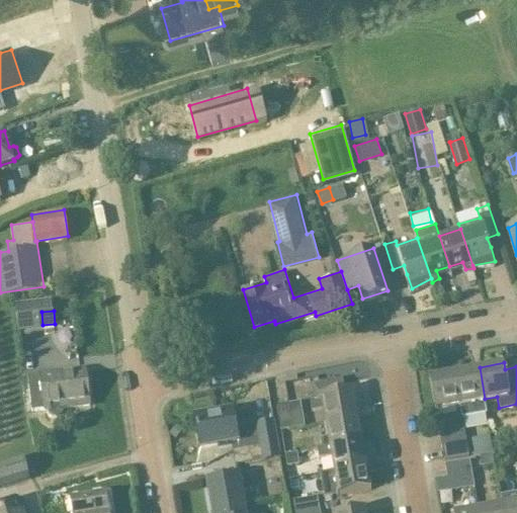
[(41,372),(28,373),(32,408),(46,407),(48,407),(49,411),(52,415),(57,416),(61,414),(64,410),(64,405),(90,402),(86,366),(41,371),(41,372)]
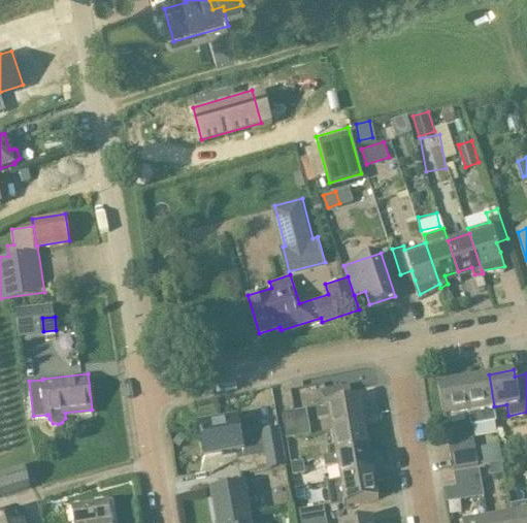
[(489,374),(464,379),(469,412),(471,423),(496,419),(494,406),(489,374)]
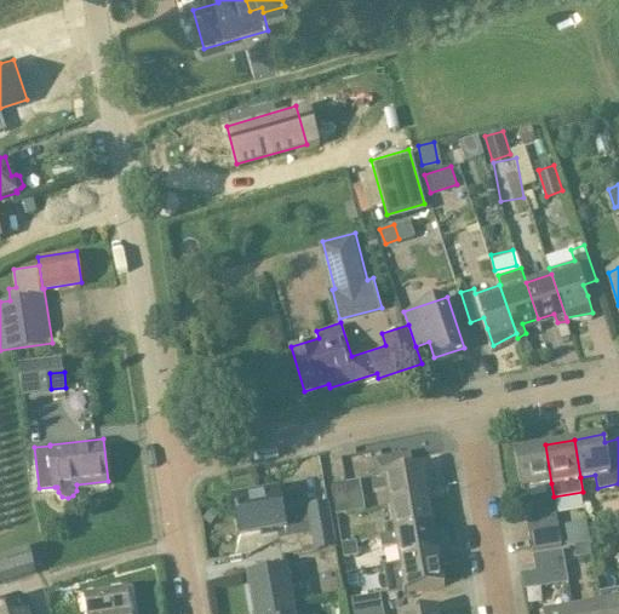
[(522,488),(551,483),(545,445),(515,449),(522,488)]
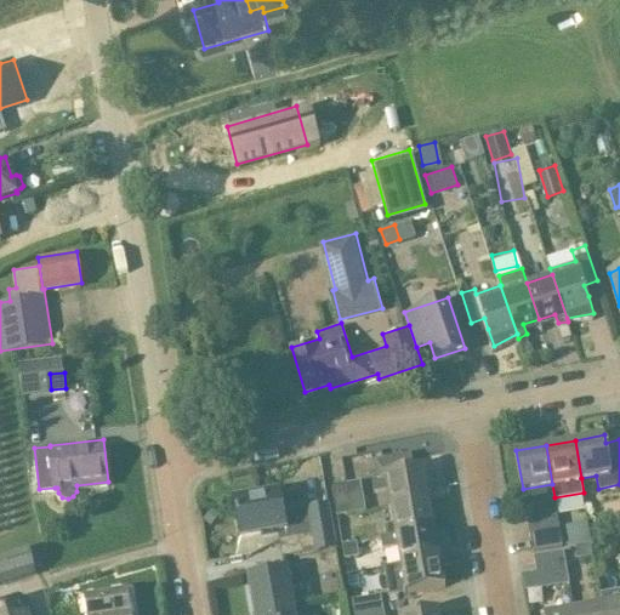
[(390,501),(428,494),(425,467),(416,468),(413,449),(376,456),(380,477),(373,478),(374,489),(387,488),(390,501)]
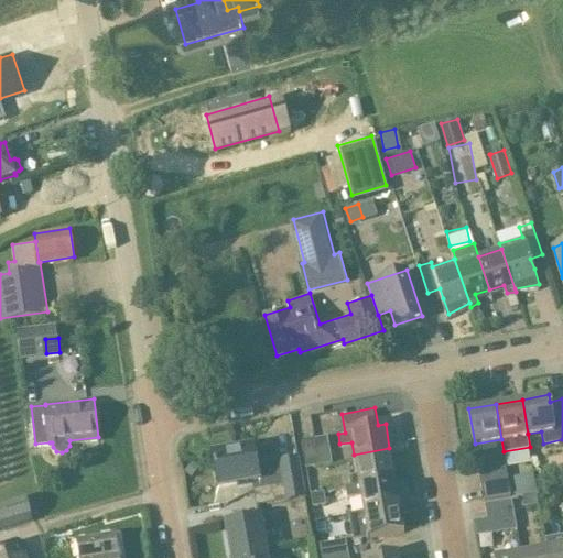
[(329,431),(315,434),(320,461),(334,458),(329,431)]
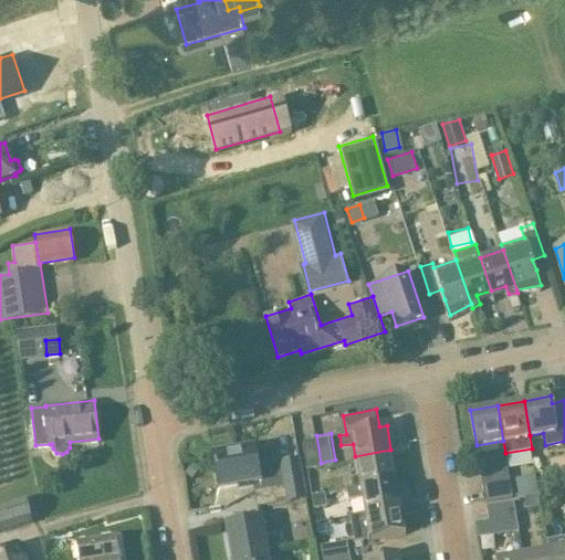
[(309,465),(321,463),(316,435),(304,437),(309,465)]
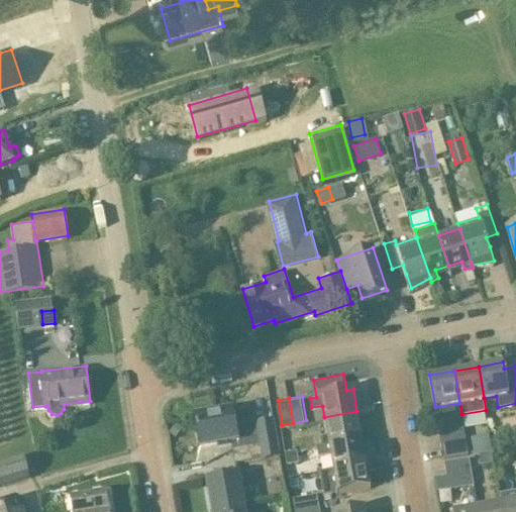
[(231,408),(195,414),(201,445),(197,462),(210,459),(232,446),(278,438),(274,417),(254,420),(254,422),(245,424),(245,421),(234,423),(231,408)]
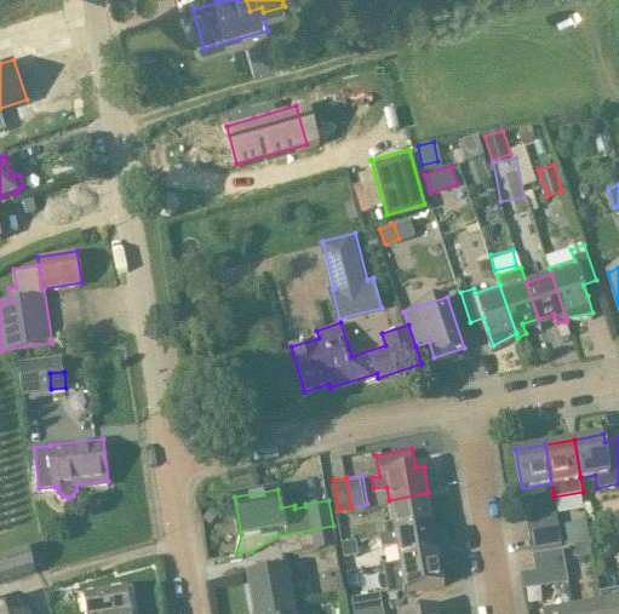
[(383,520),(385,531),(434,522),(428,493),(389,500),(393,517),(383,520)]
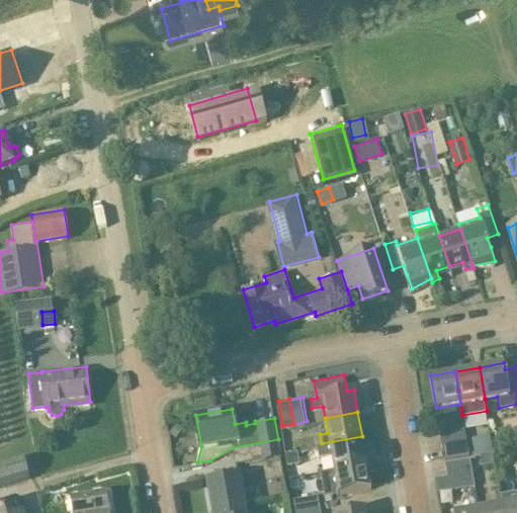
[(467,439),(465,426),(440,430),(442,443),(467,439)]
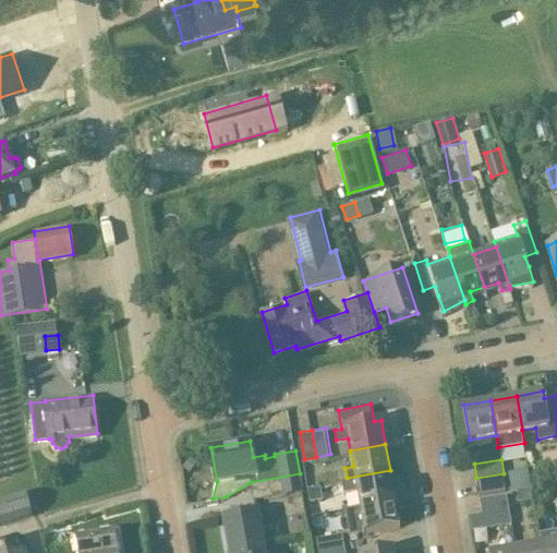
[(358,490),(360,502),(395,496),(390,470),(347,478),(347,479),(342,480),(344,492),(358,490)]
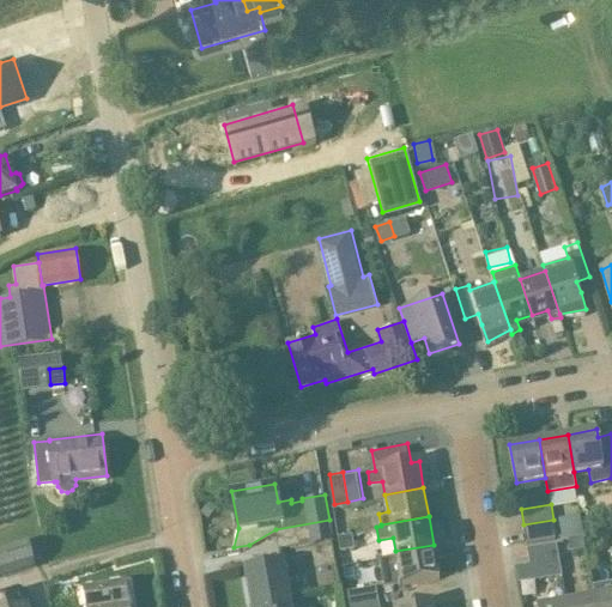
[(333,539),(329,520),(276,529),(278,546),(313,540),(313,542),(333,539)]
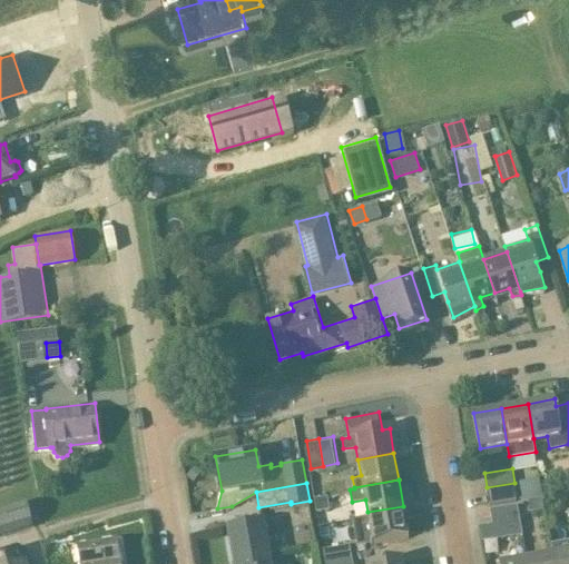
[(487,487),(490,502),(517,497),(514,483),(487,487)]
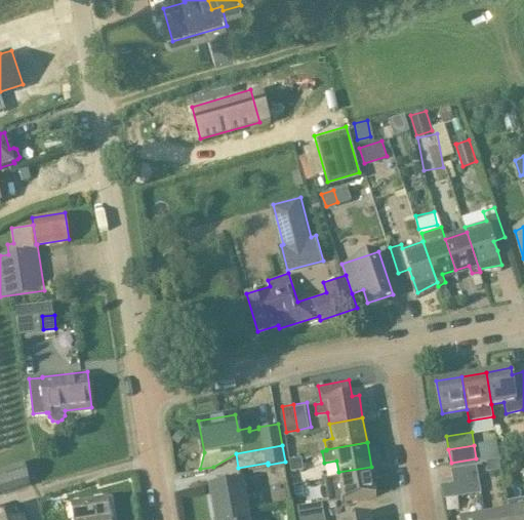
[(290,456),(292,469),(305,467),(303,454),(290,456)]
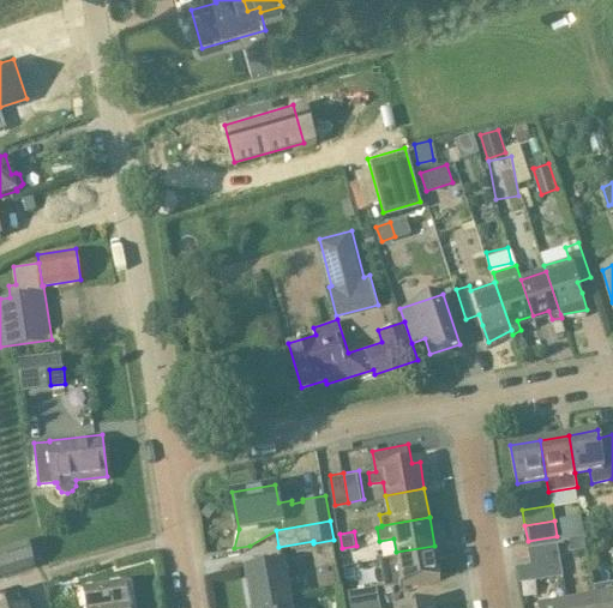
[(571,549),(586,546),(584,535),(570,539),(571,549)]
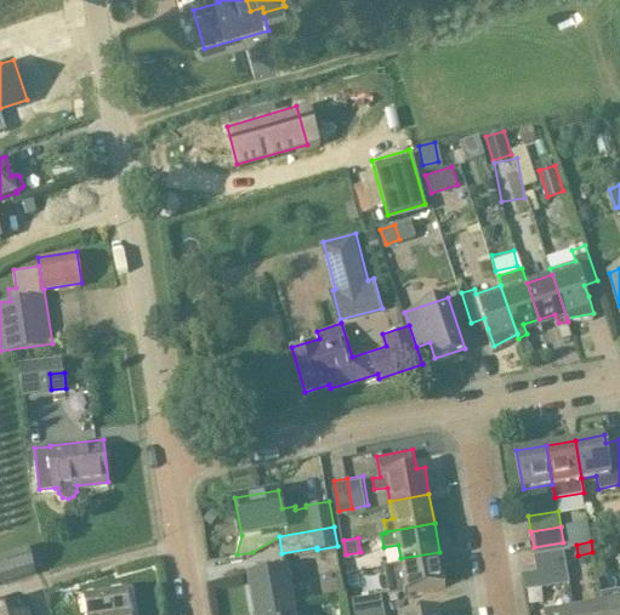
[(0,581),(35,570),(28,545),(0,553),(0,581)]
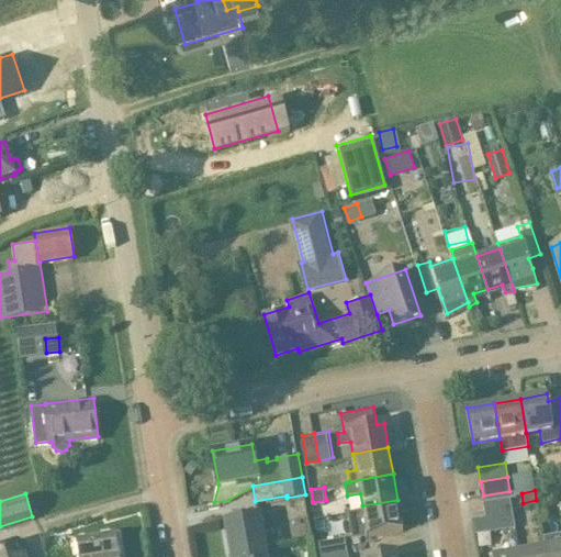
[(513,510),(511,497),(483,501),(486,515),(513,510)]
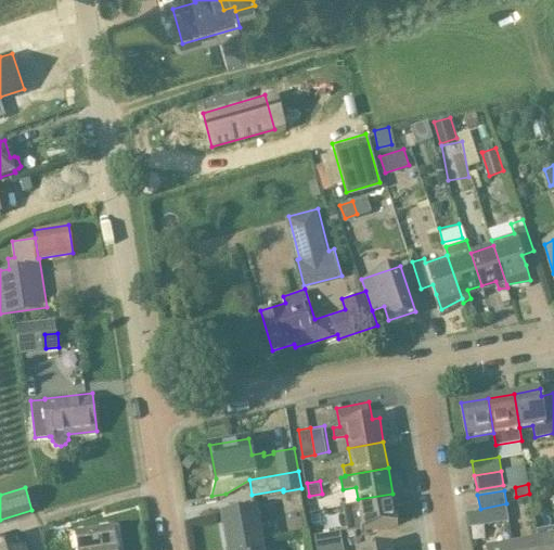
[(397,522),(393,494),(358,499),(358,501),(343,503),(348,531),(397,522)]
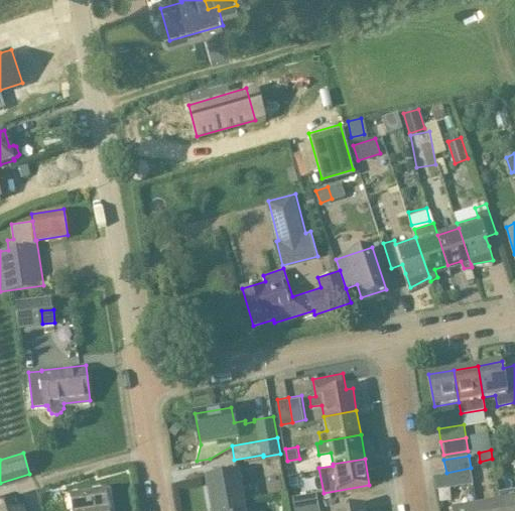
[(446,473),(448,485),(473,481),(471,468),(446,473)]
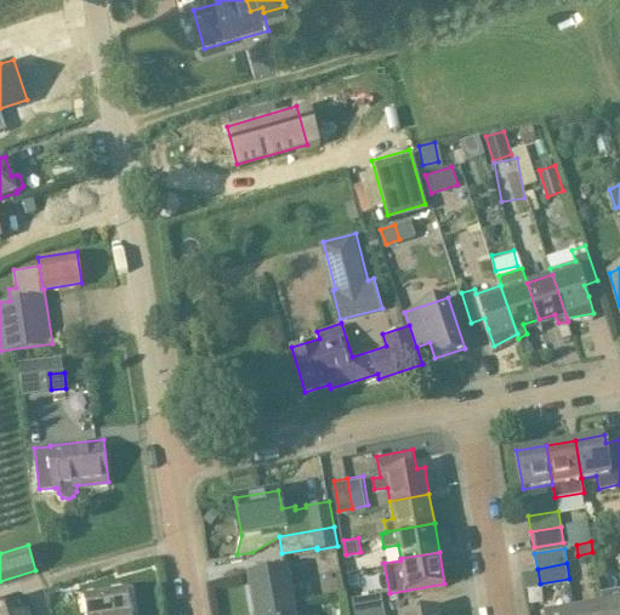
[(354,610),(385,604),(382,590),(365,593),(360,565),(348,568),(354,610)]
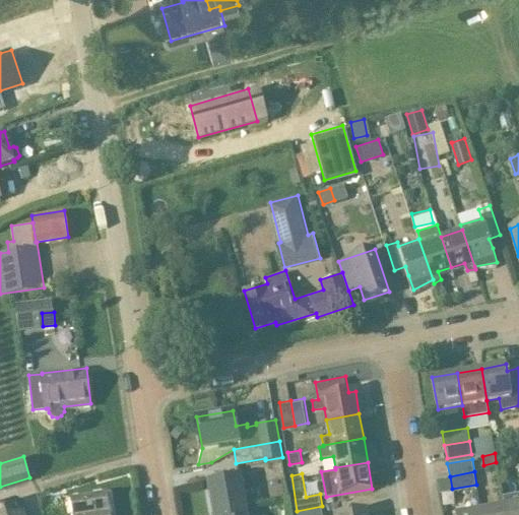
[(232,514),(231,506),(246,503),(241,475),(208,480),(213,514),(232,514)]
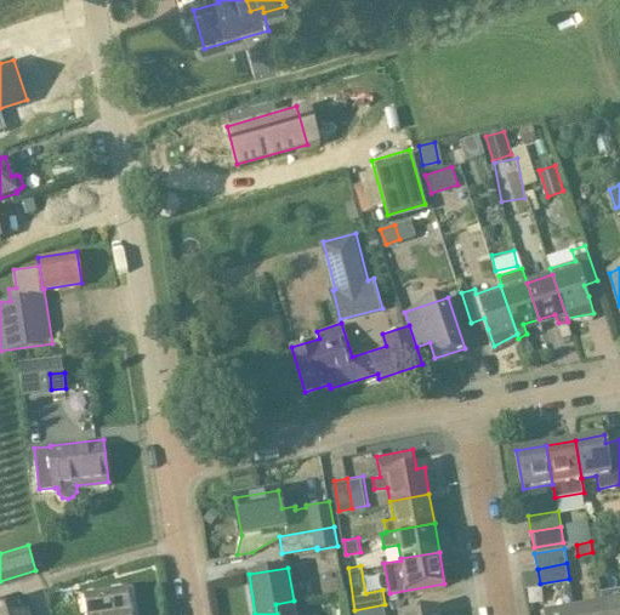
[(619,586),(601,591),(603,603),(606,614),(619,614),(619,586)]
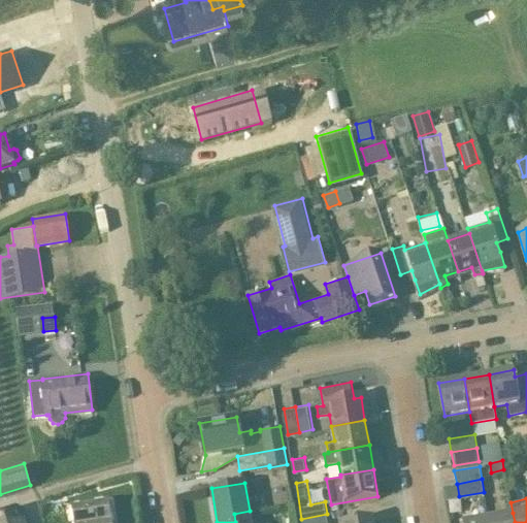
[(111,522),(108,500),(71,508),(73,522),(111,522)]
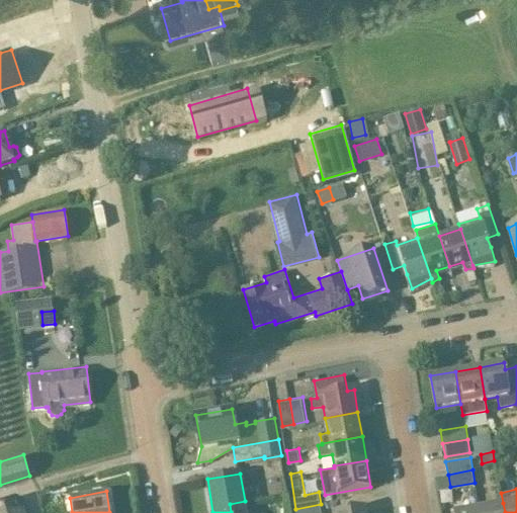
[(0,512),(26,512),(22,498),(0,504),(0,512)]
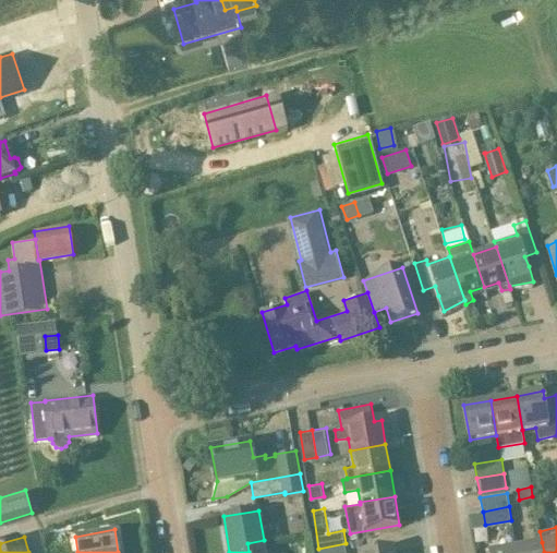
[(265,552),(264,540),(247,543),(249,552),(265,552)]
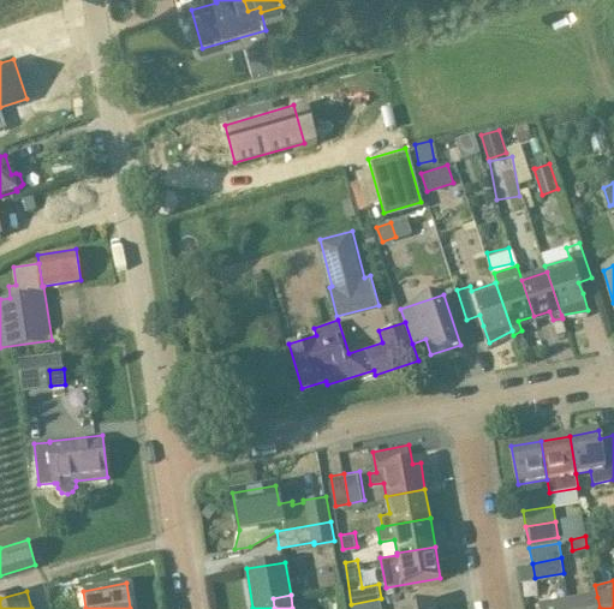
[(600,608),(597,597),(570,602),(570,608),(600,608)]
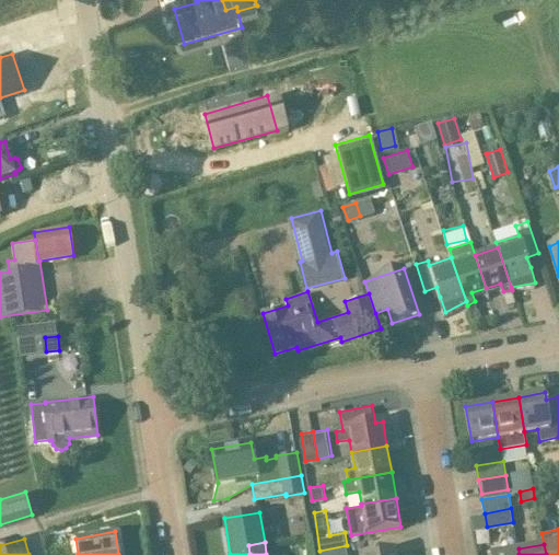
[(348,554),(347,545),(319,551),(321,554),(348,554)]
